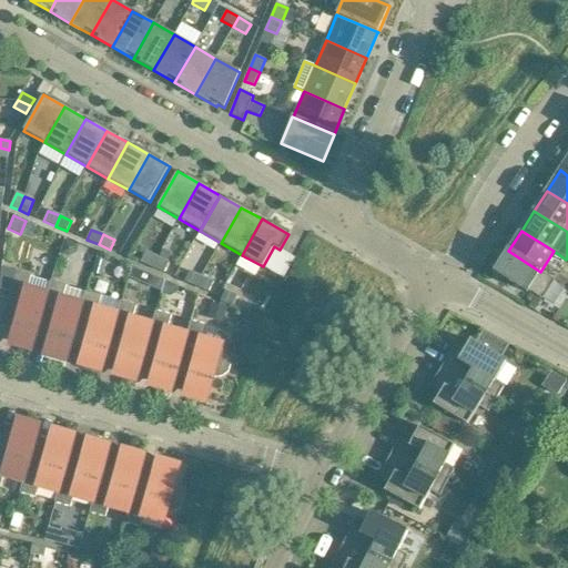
[(162,251),(159,257),(168,262),(171,255),(162,251)]
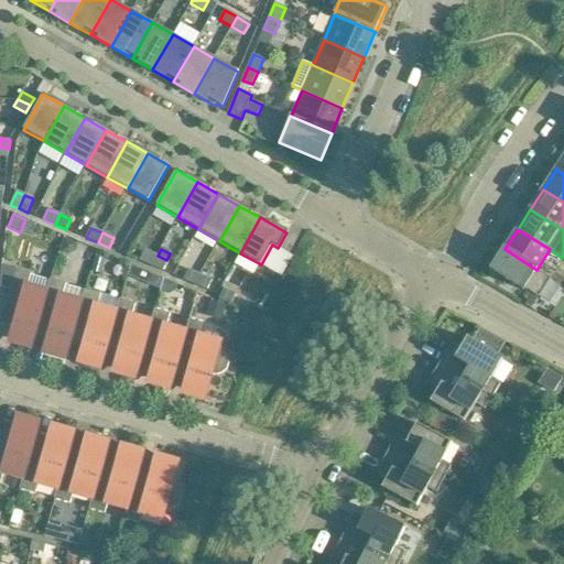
[(550,279),(537,270),(505,249),(499,258),(499,257),(490,270),(492,271),(522,290),(523,291),(524,289),(538,297),(550,279)]
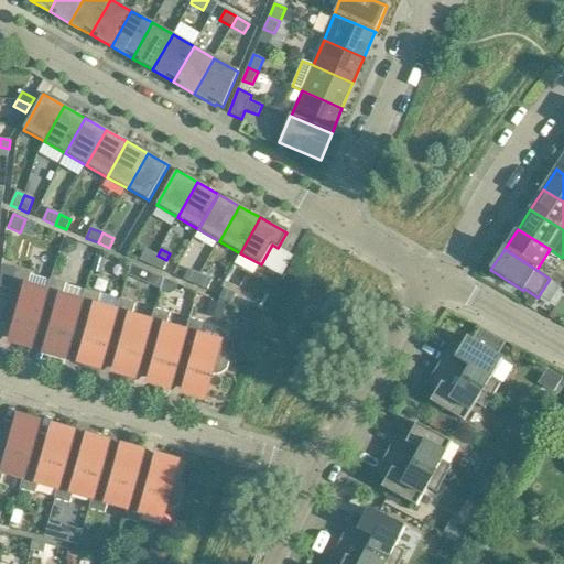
[(151,267),(155,256),(144,251),(140,261),(151,267)]
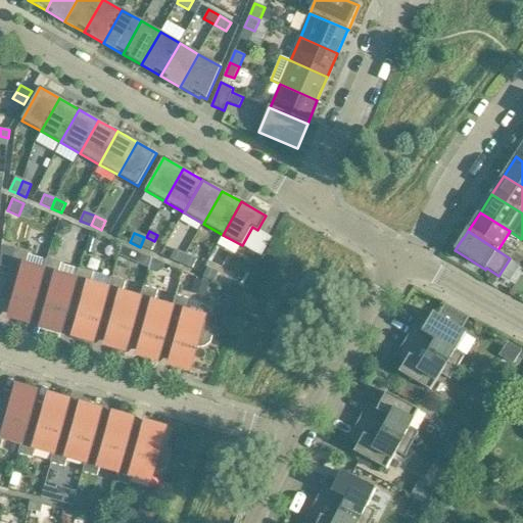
[(155,242),(144,237),(140,247),(151,251),(155,242)]
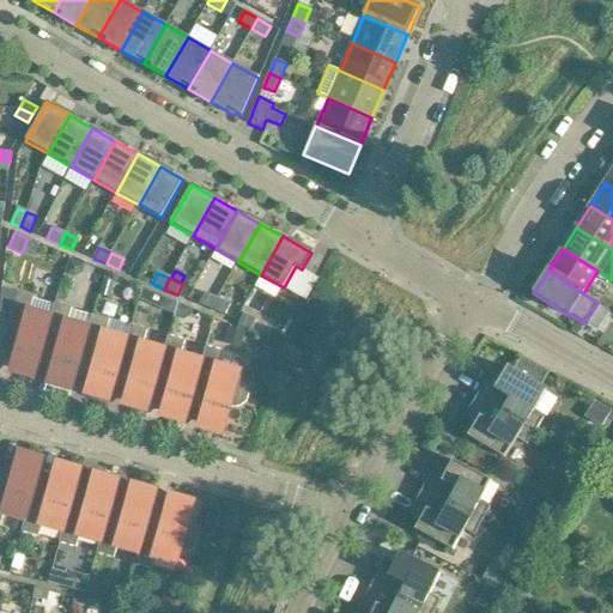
[(38,363),(50,319),(55,304),(17,292),(0,350),(0,352),(16,357),(12,369),(35,375),(38,363)]
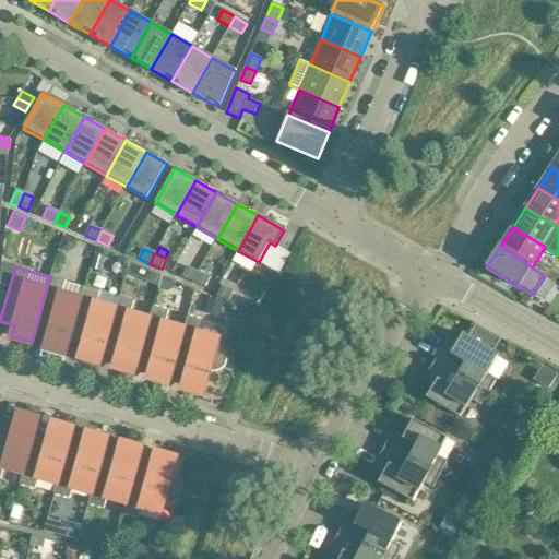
[(193,283),(198,273),(187,268),(182,277),(193,283)]
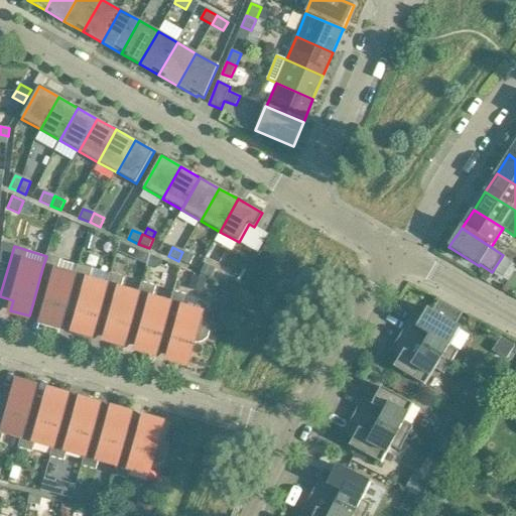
[(194,256),(182,252),(178,261),(189,265),(194,256)]
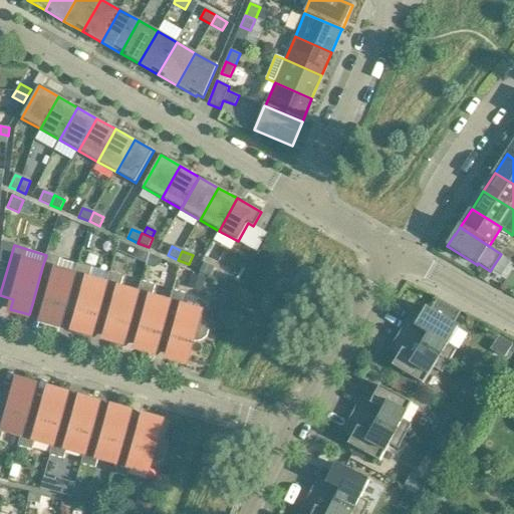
[(63,313),(74,277),(78,264),(46,255),(42,267),(32,304),(44,308),(41,318),(61,324),(64,313),(63,313)]
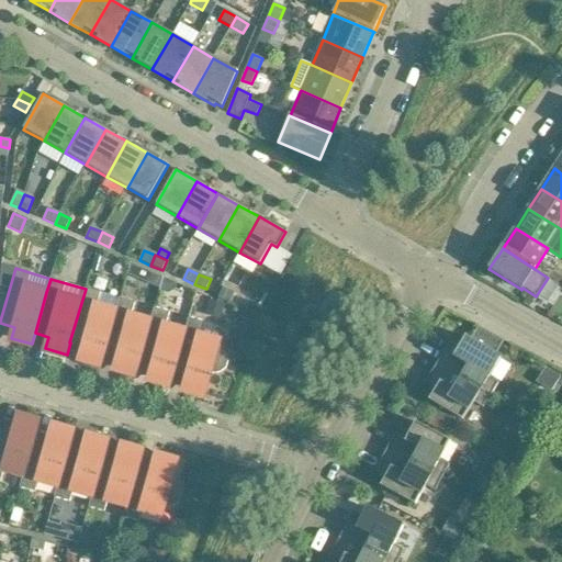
[(218,299),(231,303),(235,293),(223,288),(218,299)]
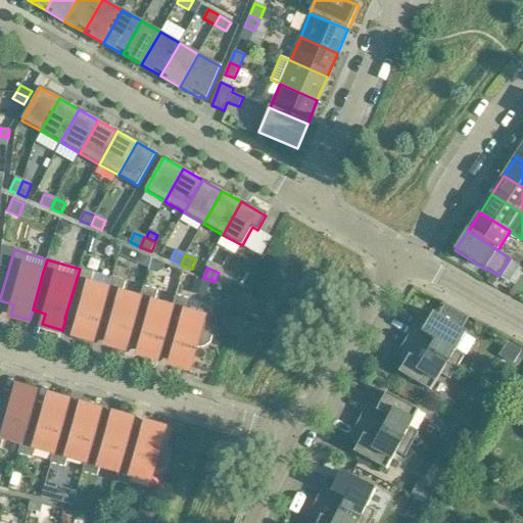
[(107,291),(107,290),(89,285),(93,272),(80,269),(76,282),(64,319),(65,319),(78,323),(75,333),(94,339),(97,328),(107,291)]
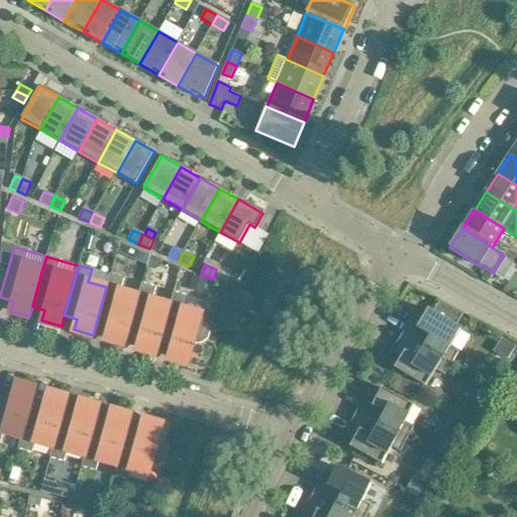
[(127,333),(138,297),(137,296),(120,291),(124,279),(109,275),(106,287),(106,288),(96,324),(108,328),(105,338),(125,344),(128,334),(127,333)]
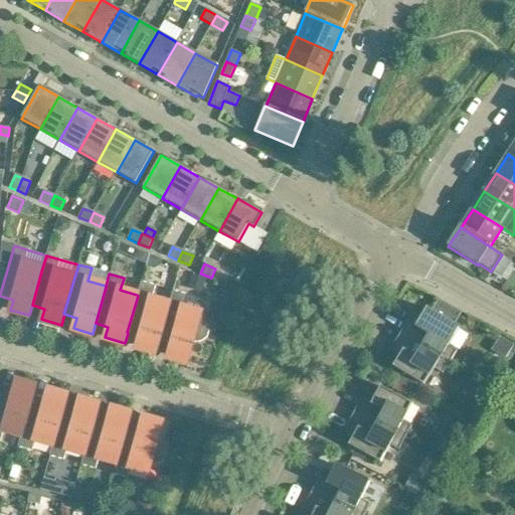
[(170,305),(169,305),(151,300),(155,287),(141,283),(137,295),(138,296),(127,332),(128,333),(140,336),(137,346),(156,352),(159,342),(159,341),(170,305)]
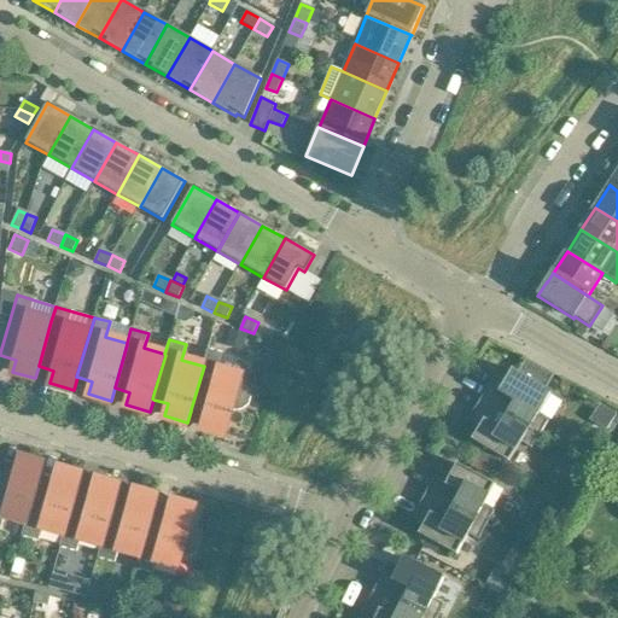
[(207,350),(203,366),(204,366),(191,409),(191,410),(205,414),(202,426),(226,433),(232,410),(237,410),(239,410),(243,409),(244,409),(246,407),(248,406),(251,396),(250,395),(249,391),(248,390),(246,388),(244,386),(240,383),(243,377),(220,371),(225,355),(207,350)]
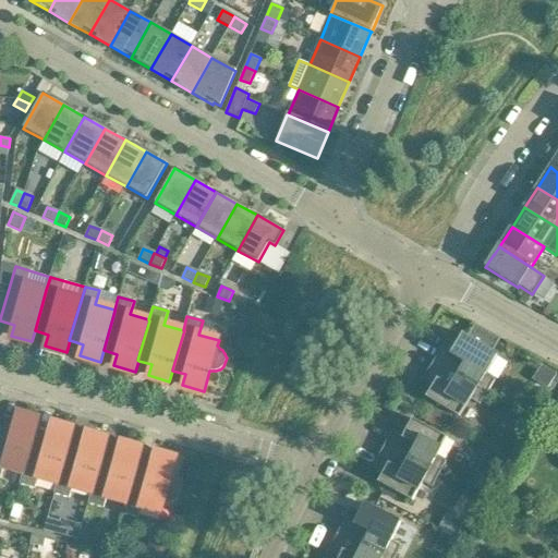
[(447,339),(434,360),(487,392),(495,379),(486,374),(497,355),(492,353),(500,339),(474,325),(466,338),(463,336),(457,346),(447,339)]
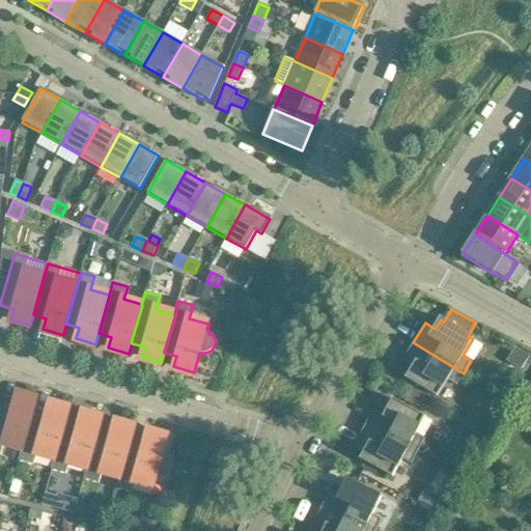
[(464,373),(413,342),(401,362),(411,368),(404,379),(437,398),(447,381),(456,386),(464,373)]
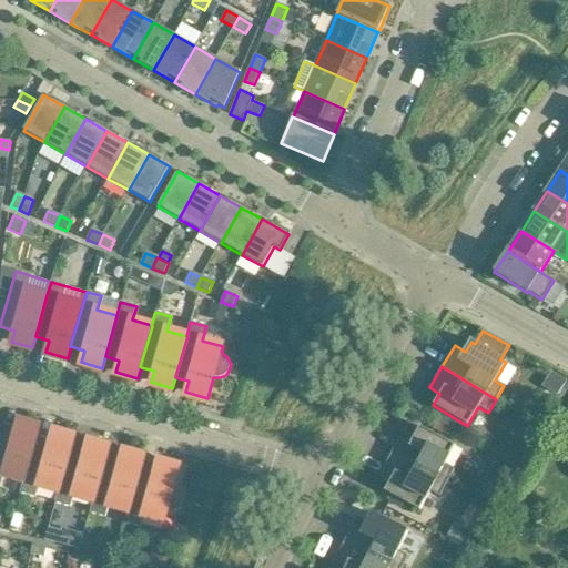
[(24,478),(36,438),(37,438),(40,427),(18,421),(14,432),(0,428),(0,487),(4,473),(23,478),(24,478)]
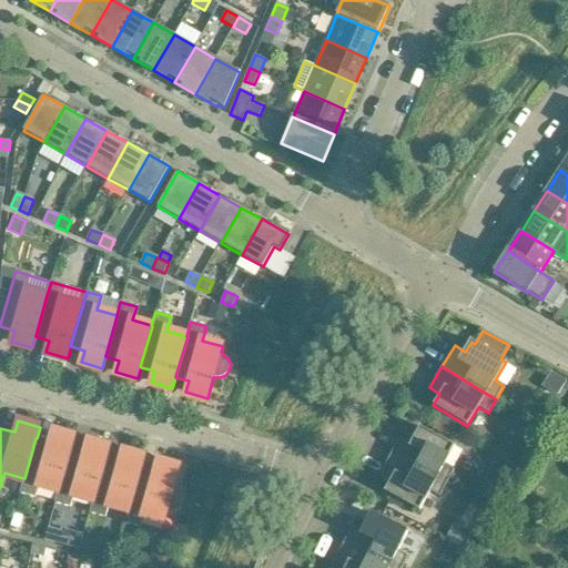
[(403,432),(391,453),(447,484),(455,469),(445,465),(455,446),(419,426),(414,437),(403,432)]
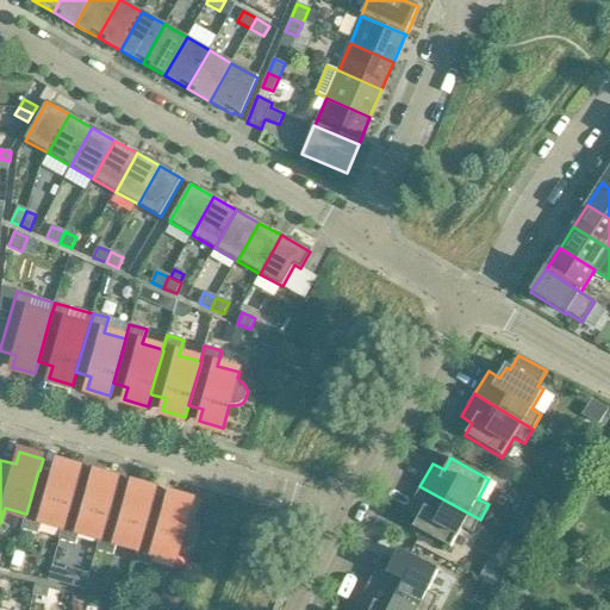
[(63,524),(76,481),(78,481),(81,470),(57,462),(54,474),(39,471),(38,471),(26,514),(25,514),(20,529),(38,534),(43,518),(63,524)]
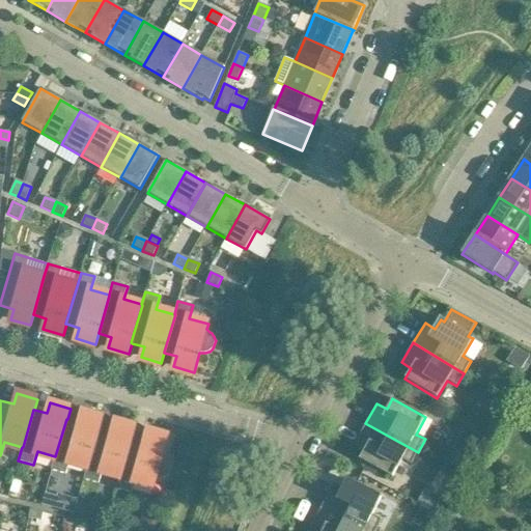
[(88,466),(100,428),(103,418),(82,412),(79,422),(67,419),(66,419),(55,456),(51,470),(65,474),(70,460),(87,466),(88,466)]
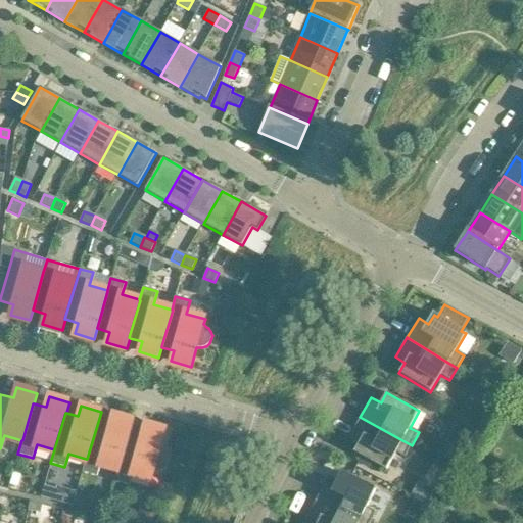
[(110,425),(98,422),(87,459),(86,459),(82,472),(97,476),(101,463),(119,468),(130,431),(131,431),(134,421),(113,415),(110,425)]
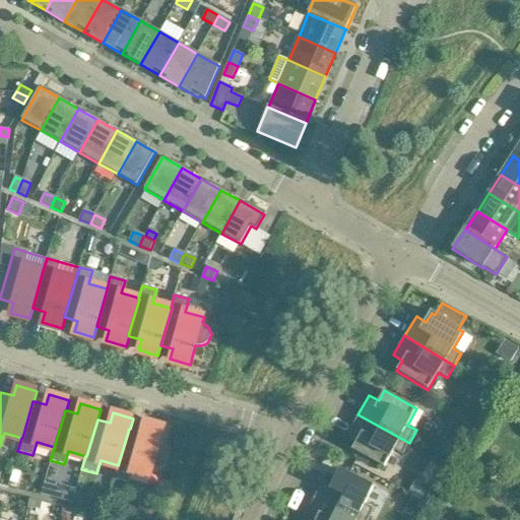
[(409,443),(358,414),(347,435),(358,440),(351,450),(384,467),(393,450),(402,455),(409,443)]
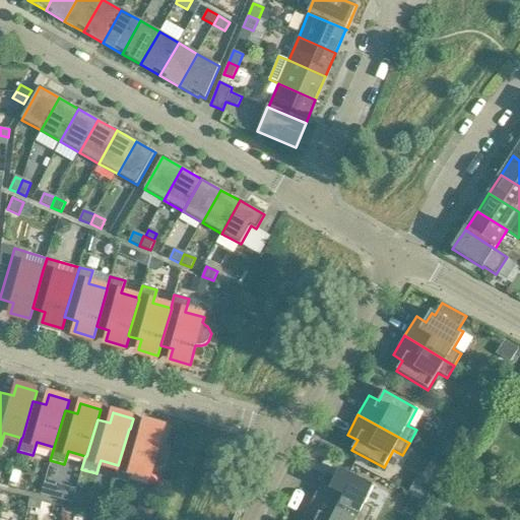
[(141,432),(130,429),(129,429),(118,465),(114,478),(128,482),(132,470),(151,475),(152,469),(157,469),(158,469),(161,468),(163,467),(165,466),(166,464),(168,457),(168,456),(167,453),(166,452),(164,450),(163,449),(159,446),(165,428),(144,421),(141,432)]
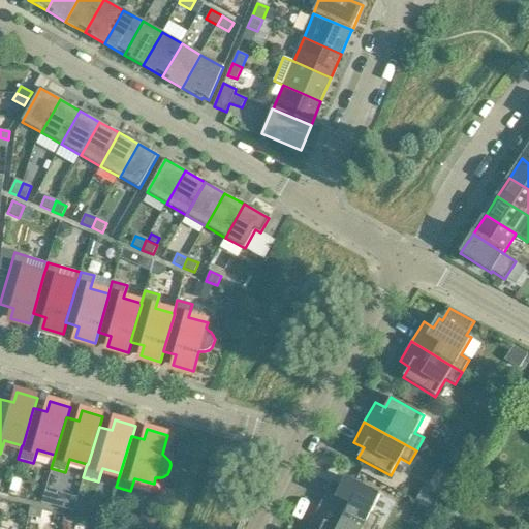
[(331,484),(320,504),(370,528),(374,528),(380,518),(371,512),(379,495),(346,478),(341,489),(331,484)]
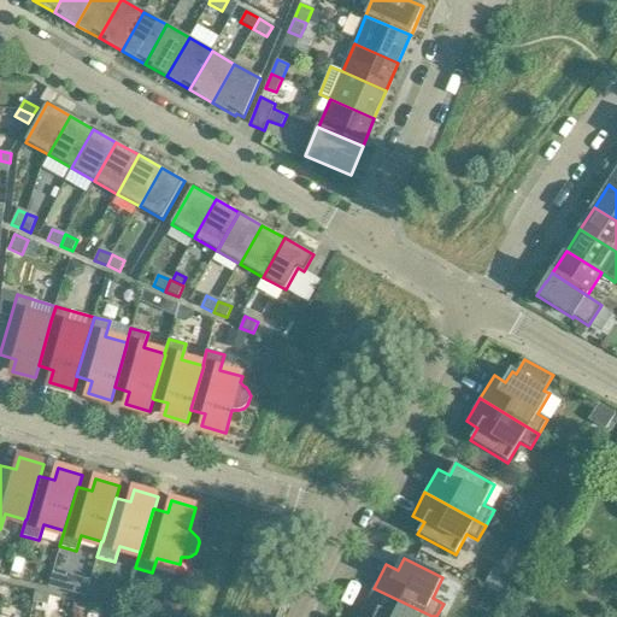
[(432,616),(374,588),(362,612),(371,616),(432,616)]
